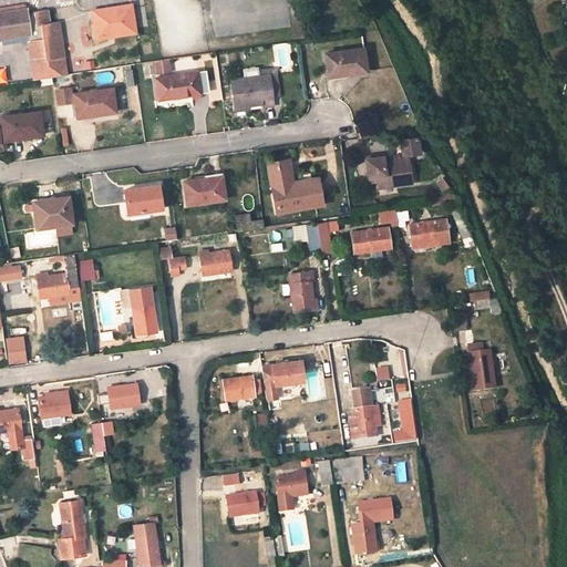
[(212,0),(216,33),(270,27),(266,0),(212,0)]
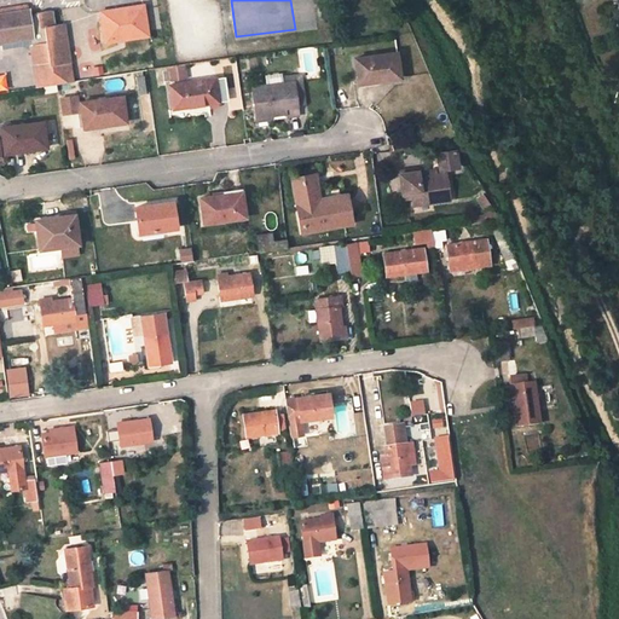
[(145,6),(102,12),(106,44),(150,38),(145,6)]
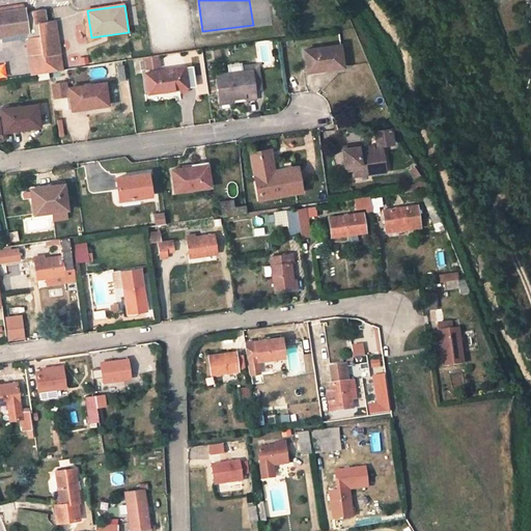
[(25,8),(0,11),(0,29),(1,36),(28,32),(25,11),(25,8)]
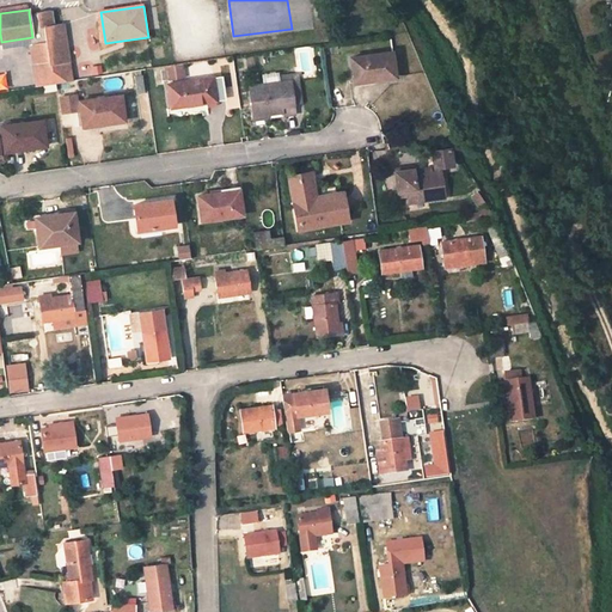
[(32,37),(34,44),(30,44),(34,63),(49,61),(49,65),(68,61),(63,23),(54,24),(51,10),(37,12),(29,13),(32,37)]
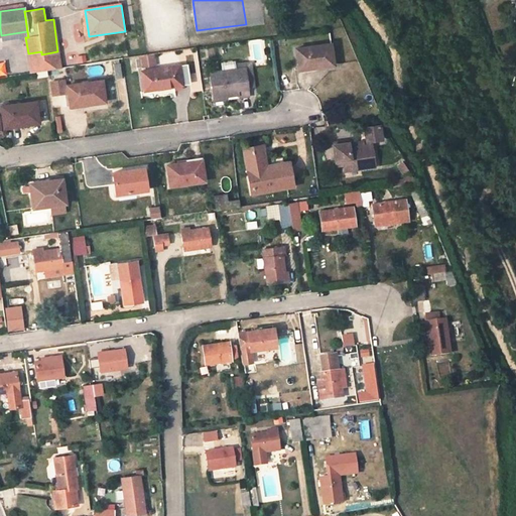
[(331,43),(296,48),(299,71),(334,66),(331,43)]
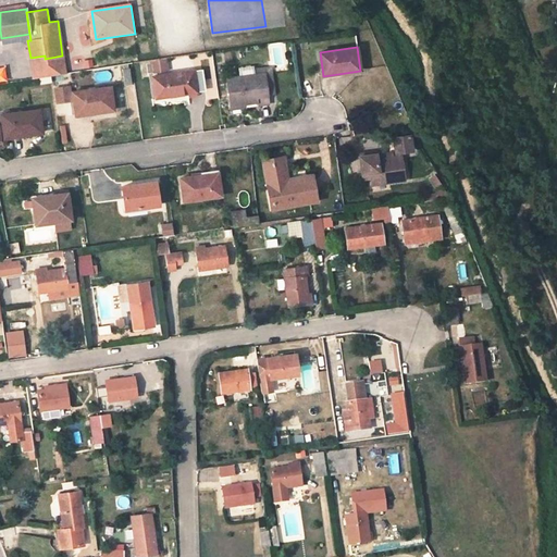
[(45,56),(31,58),(33,77),(65,72),(62,56),(45,59),(45,56)]
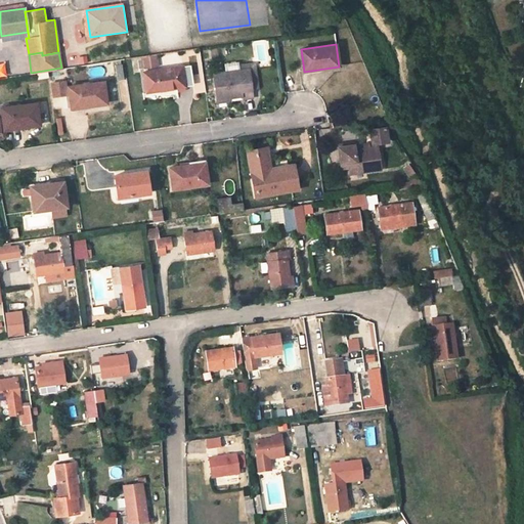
[(157,57),(142,58),(144,68),(158,67),(157,57)]
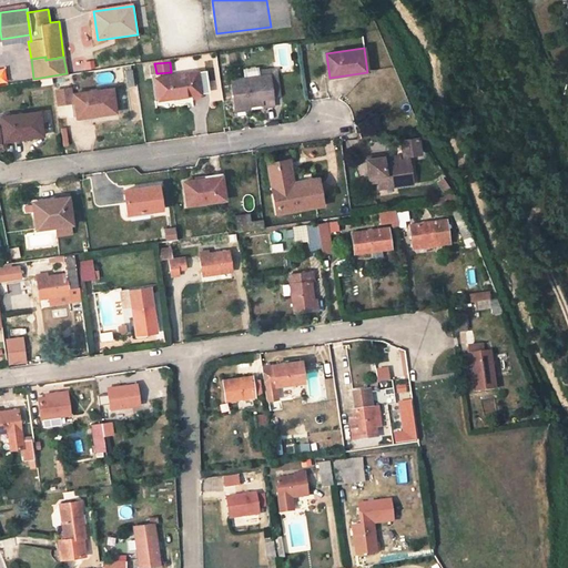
[(260,75),(232,80),(236,108),(250,105),(263,103),(273,102),(273,97),(280,95),(276,69),(259,71),(260,75)]
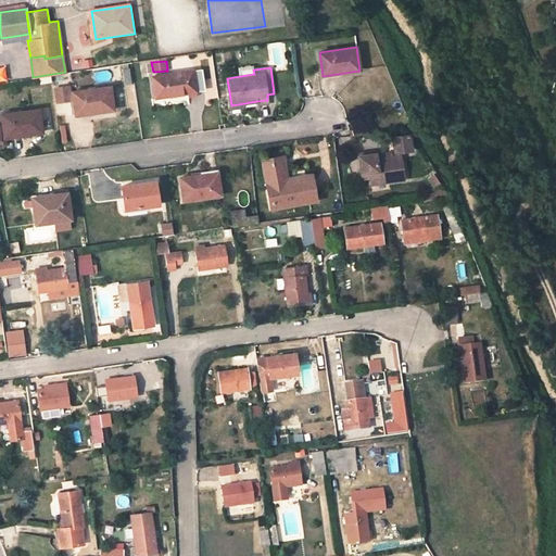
[(128,68),(122,68),(125,84),(131,84),(128,68)]
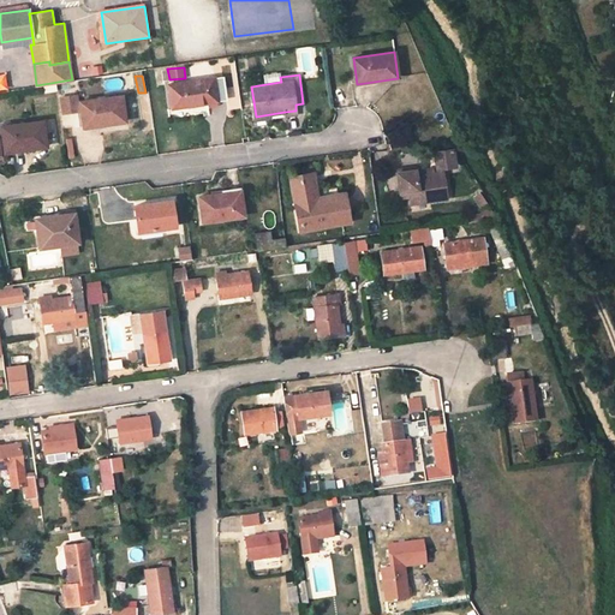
[(214,78),(168,84),(172,108),(218,101),(214,78)]
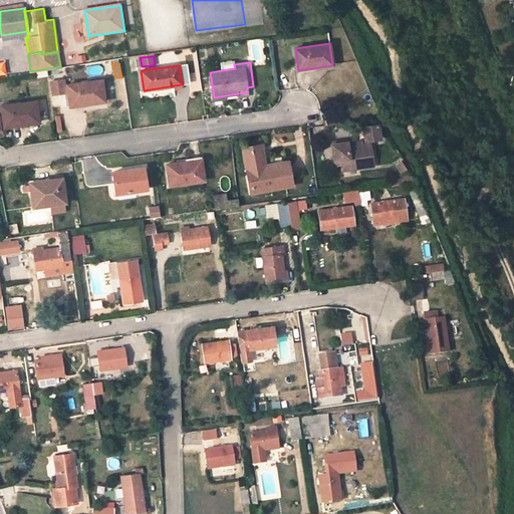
[(101,80),(67,84),(70,105),(104,101),(101,80)]
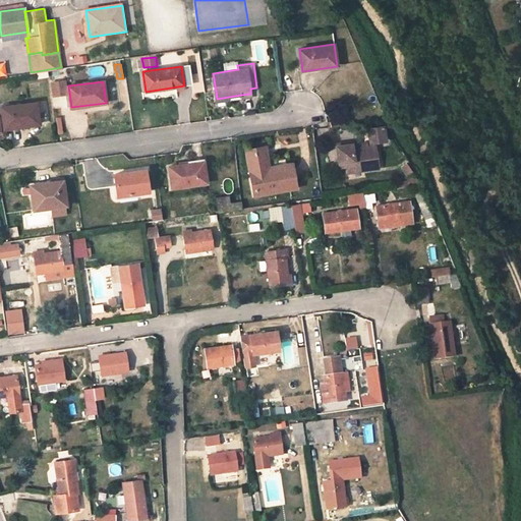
[(201,81),(191,83),(192,94),(204,92),(201,81)]
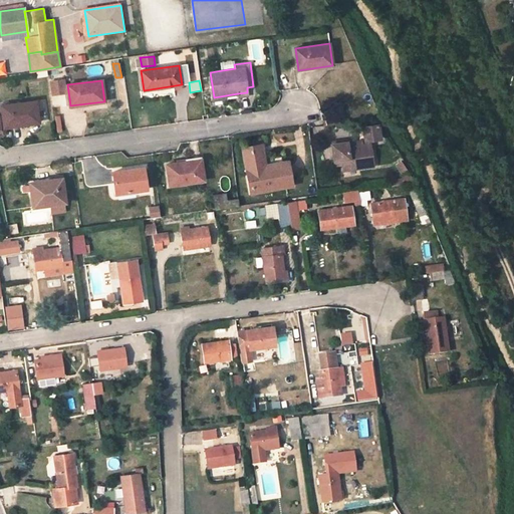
[(36,100),(1,105),(4,127),(39,122),(36,100)]
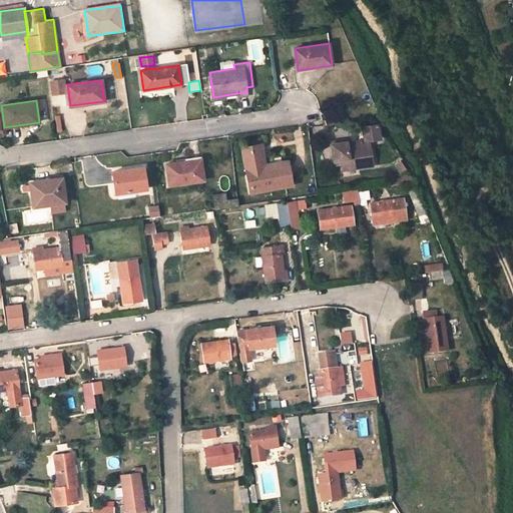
[(378,124),(364,126),(366,140),(380,138),(378,124)]
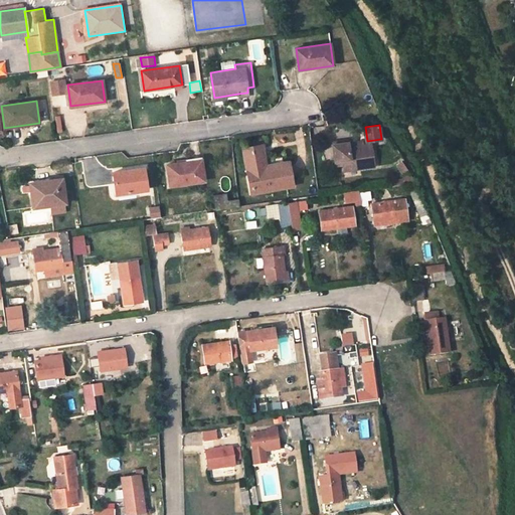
[(340,143),(332,145),(335,165),(342,164),(343,170),(373,166),(370,145),(363,146),(363,147),(358,148),(349,149),(348,145),(341,146),(340,143)]
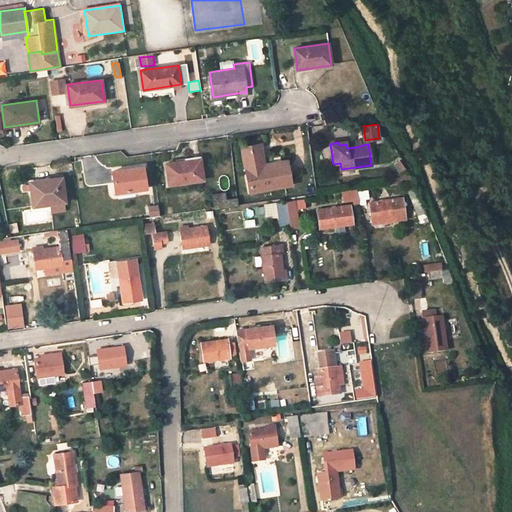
[(259,144),(241,147),(242,153),(260,149),(259,144)]
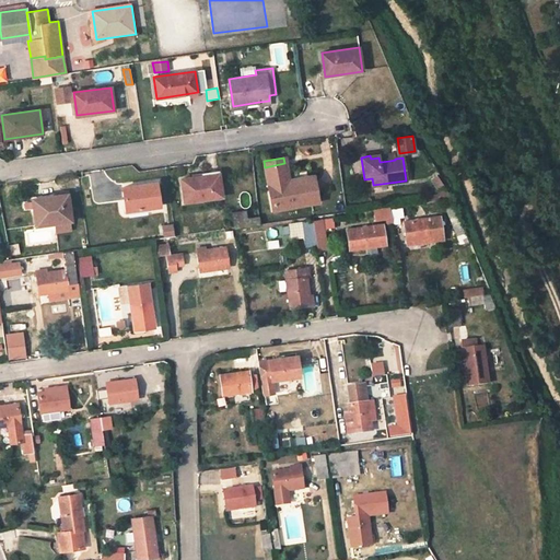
[(284,163),(265,167),(273,210),(317,201),(313,176),(288,181),(284,163)]
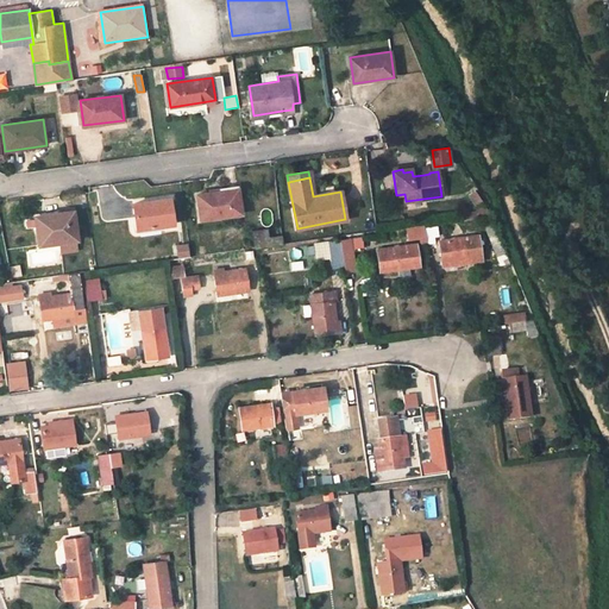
[(238,189),(196,195),(200,219),(242,214),(238,189)]
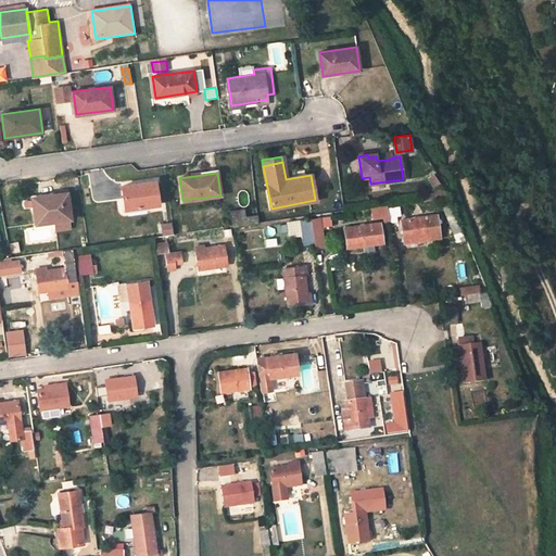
[(431,188),(439,184),(432,174),(425,178),(431,188)]
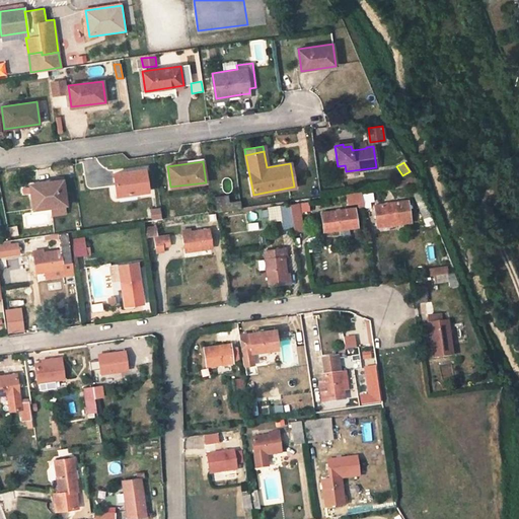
[(144,169),(114,173),(117,195),(147,191),(144,169)]
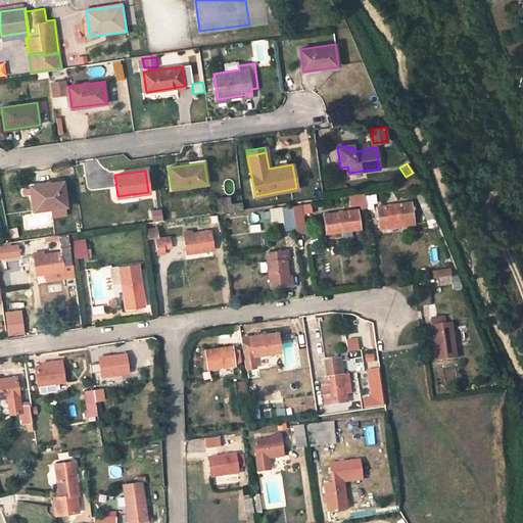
[(50,185),(31,188),(34,210),(66,205),(62,181),(49,183),(50,185)]
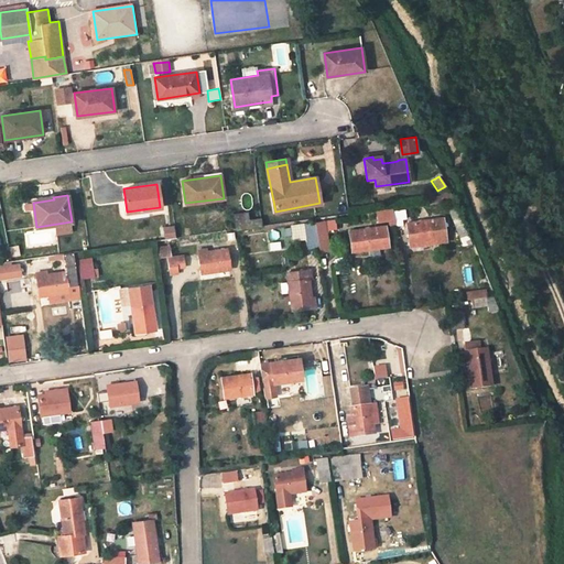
[(377,226),(393,223),(391,207),(373,210),(377,226)]
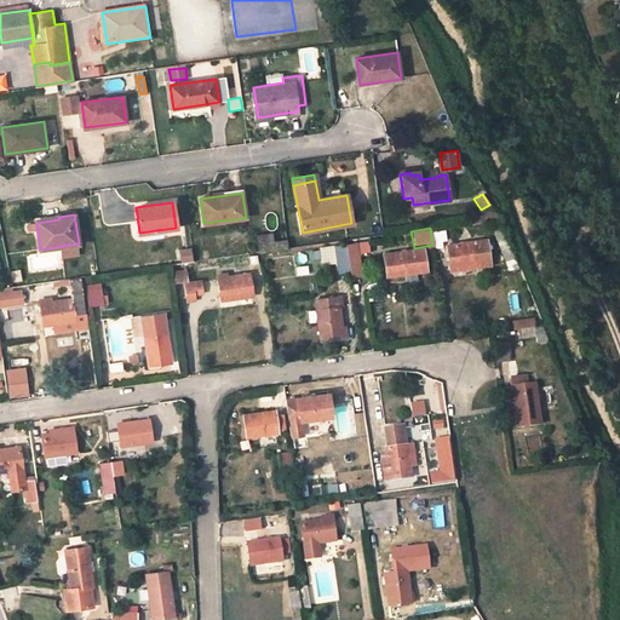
[(445,230),(432,231),(435,247),(442,246),(442,241),(446,240),(445,230)]
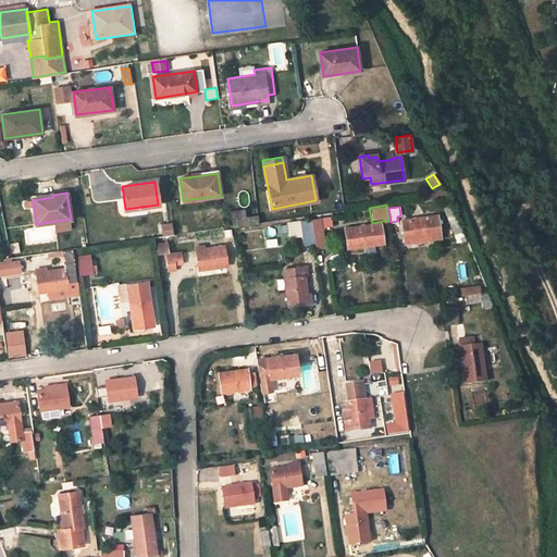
[(244,210),(231,212),(232,226),(246,224),(245,218),(244,210)]
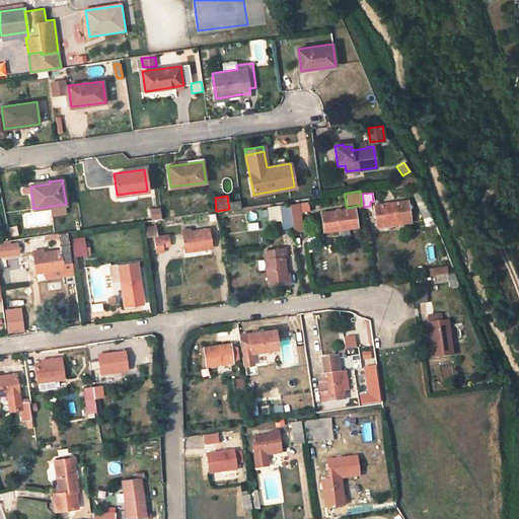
[(406,200),(374,205),(377,226),(410,221),(406,200)]
